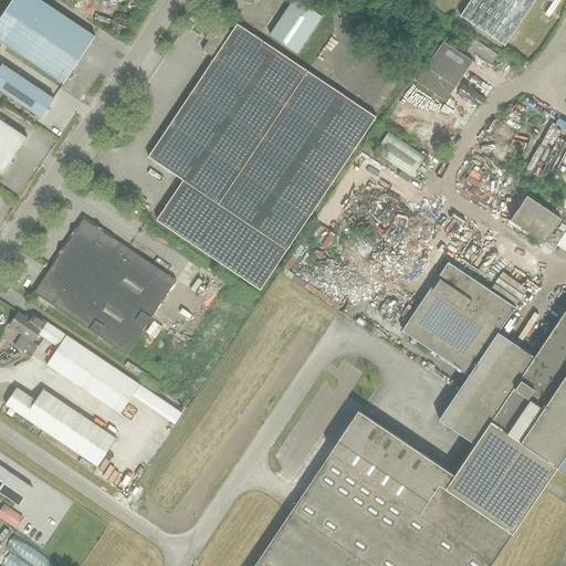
[(12,0),(0,18),(0,41),(9,46),(64,84),(69,77),(71,80),(75,73),(72,71),(95,37),(40,0),(12,0)]
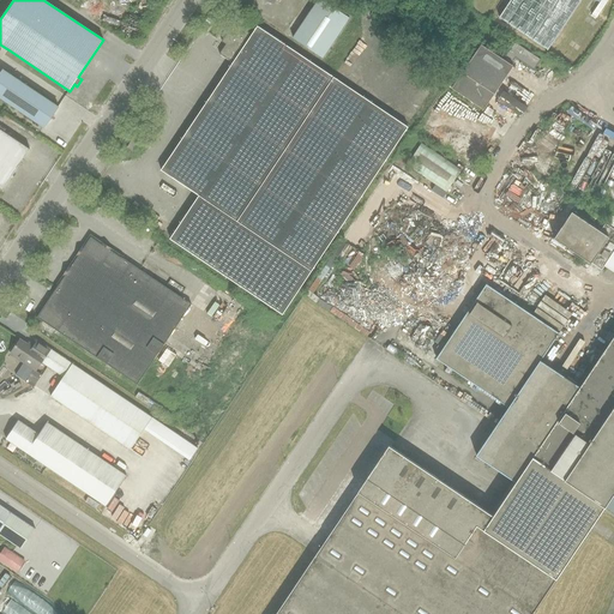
[(323,0),(317,0),(293,37),(324,58),(350,18),(323,0)]
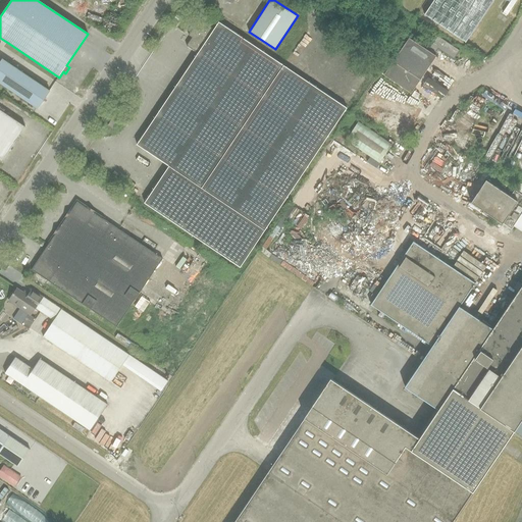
[(433,0),(424,14),(466,42),(493,0),(433,0)]
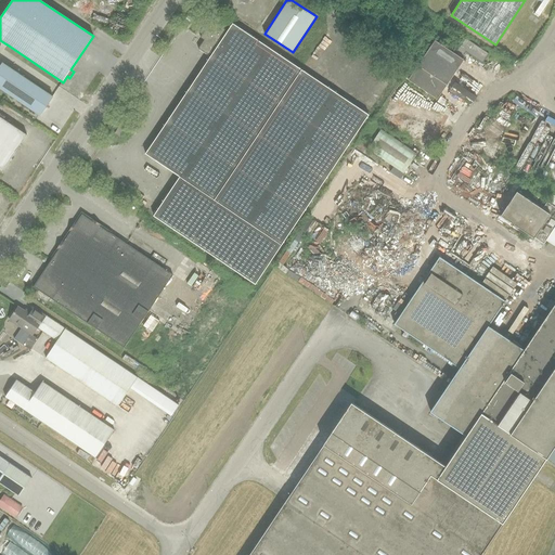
[(370,115),(301,71),(232,24),(228,31),(211,22),(201,38),(204,40),(198,50),(210,57),(145,154),(180,177),(154,216),(256,284),(370,115)]
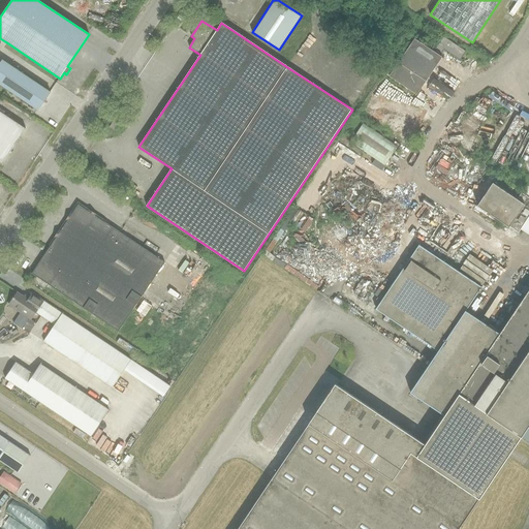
[(413,40),(390,75),(417,94),(441,59),(440,58),(444,52),(462,63),(468,54),(443,37),(437,47),(439,48),(434,55),(413,40)]
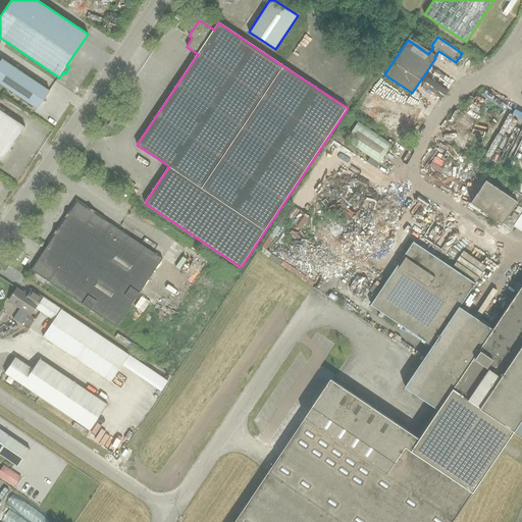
[(0,84),(38,109),(38,108),(49,92),(2,59),(0,62),(0,84)]
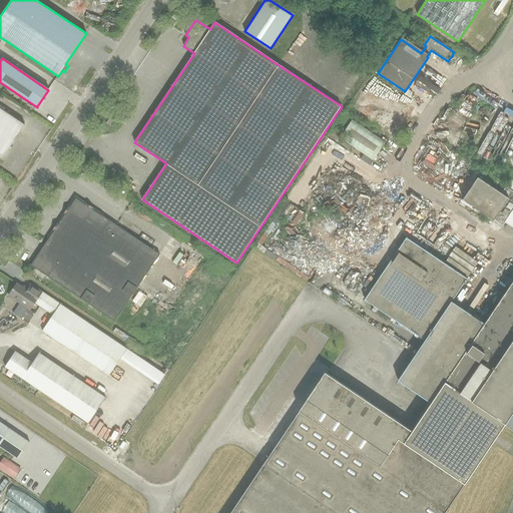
[(0,156),(2,158),(8,150),(25,124),(0,107),(0,156)]
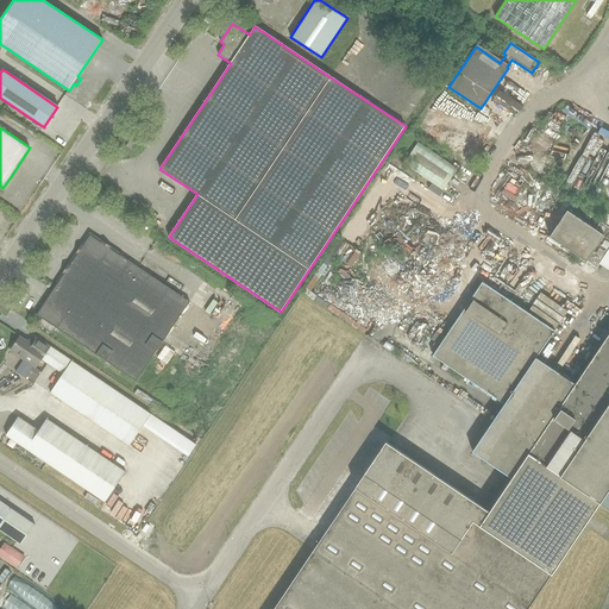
[(131,150),(136,143),(131,139),(126,146),(131,150)]
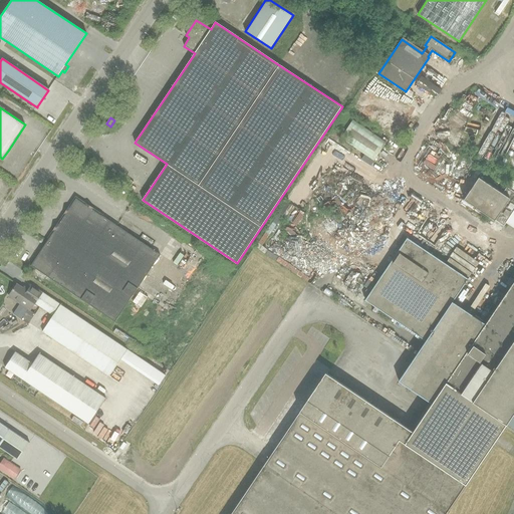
[(352,119),(340,138),(373,161),(387,143),(352,119)]
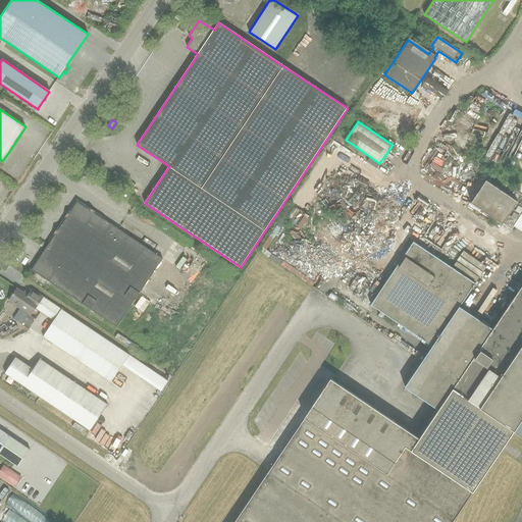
[(484,181),(469,204),(501,225),(501,224),(515,203),(509,198),(484,181)]
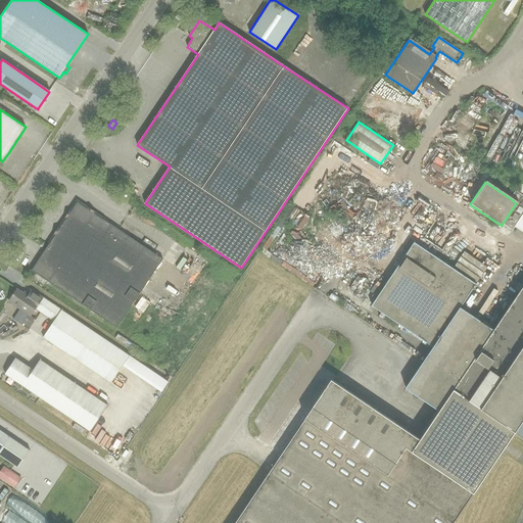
[(516,203),(502,225),(511,231),(522,212),(522,185),(521,184),(515,193),(514,192),(510,198),(516,203)]
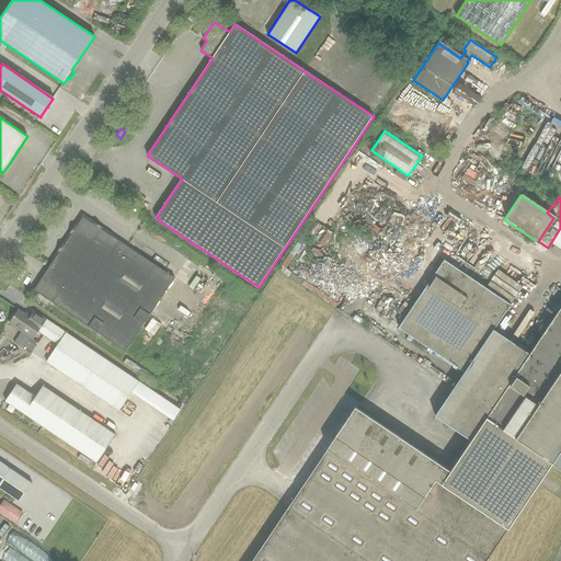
[(126,352),(174,279),(83,217),(34,290),(39,294),(52,302),(126,352)]
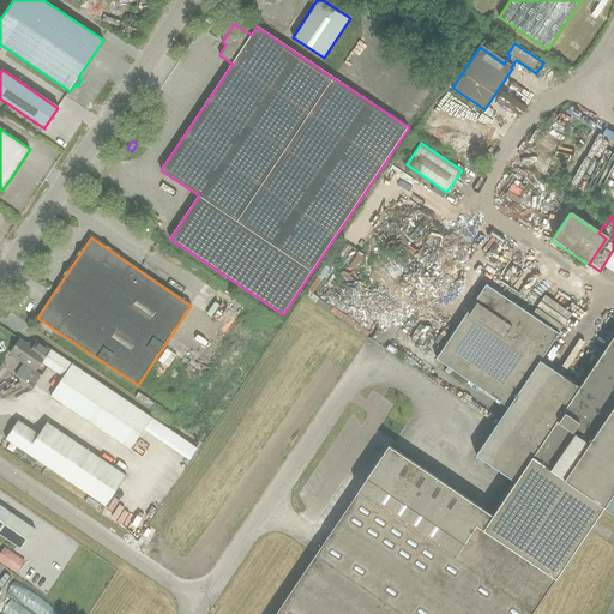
[(613,332),(577,389),(539,362),(557,335),(485,287),(434,360),(507,409),(475,457),(515,485),(531,459),(605,510),(613,494),(613,332)]
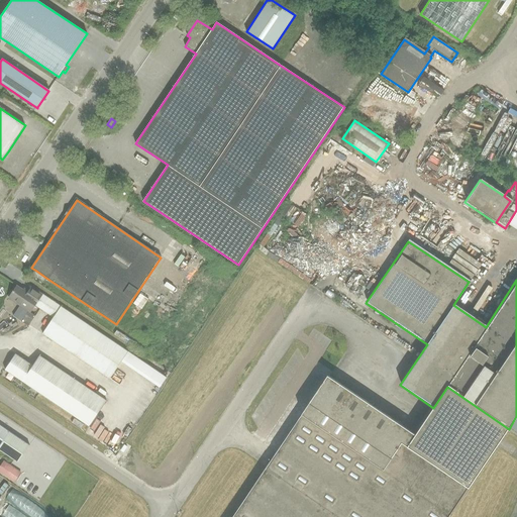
[(17,286),(8,298),(19,306),(13,316),(28,326),(35,316),(30,313),(35,305),(42,295),(31,287),(27,293),(17,286)]
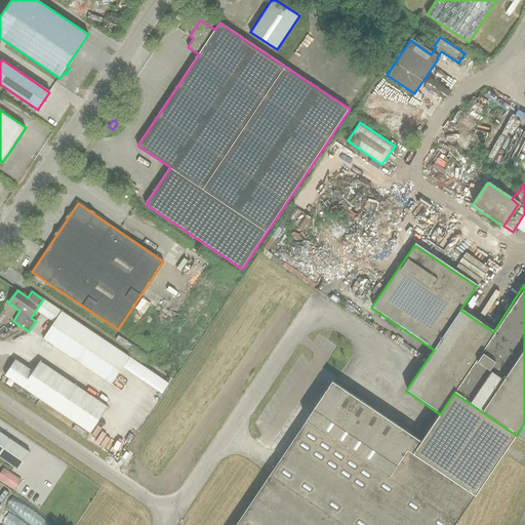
[(112,385),(130,357),(43,299),(36,310),(54,322),(43,338),(112,385)]
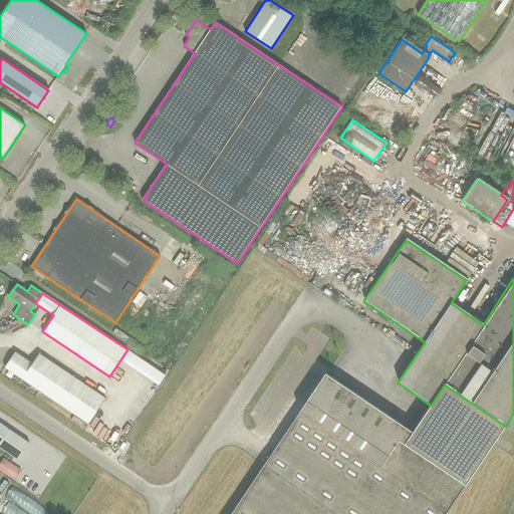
[(131,344),(134,340),(116,329),(113,333),(131,344)]
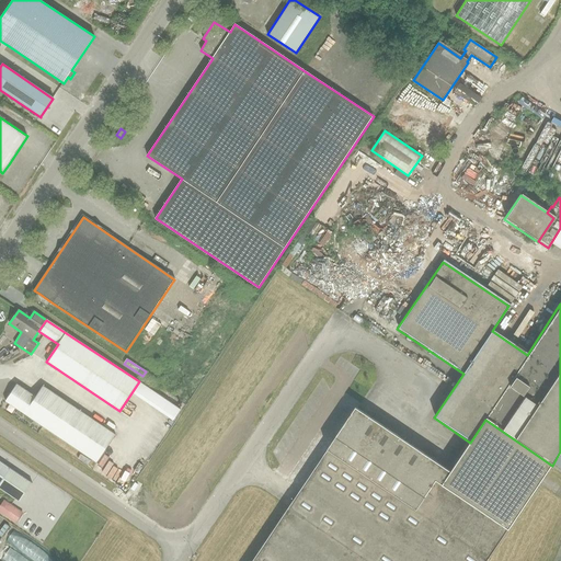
[(6,401),(23,412),(96,462),(115,435),(43,386),(35,397),(16,384),(6,401)]
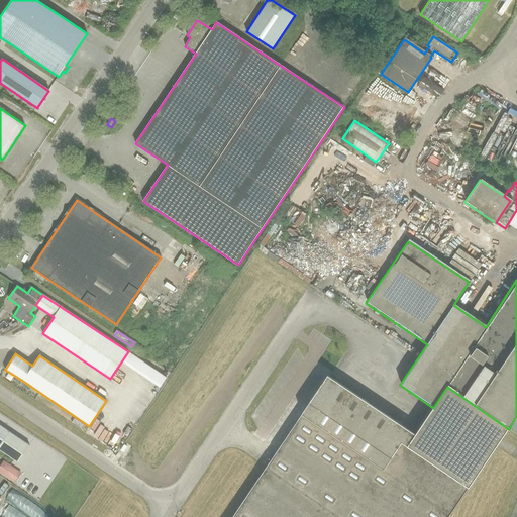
[(447,387),(433,408),(414,436),(325,377),(299,415),(301,416),(232,516),(447,516),(467,490),(468,490),(509,429),(447,387)]
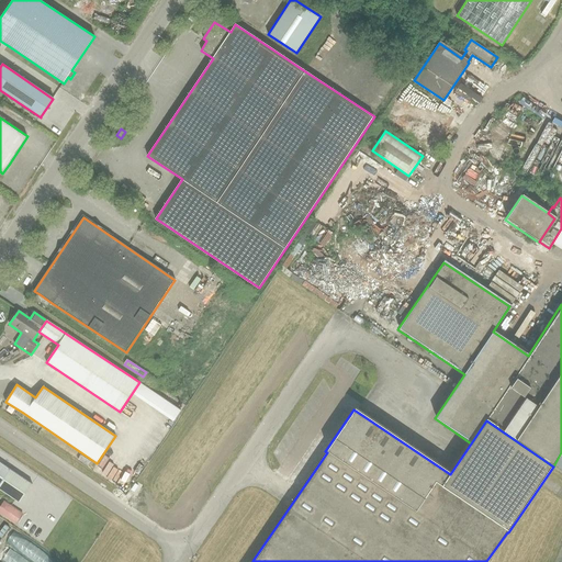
[(32,484),(0,462),(0,489),(20,503),(32,484)]
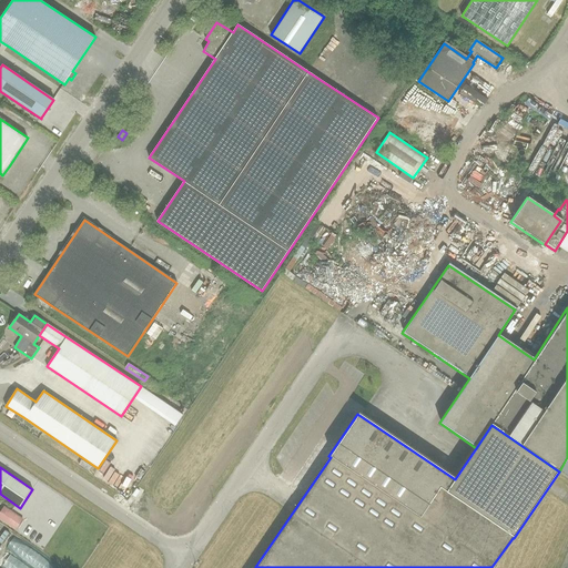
[(23,519),(3,506),(0,510),(0,518),(16,529),(23,519)]
